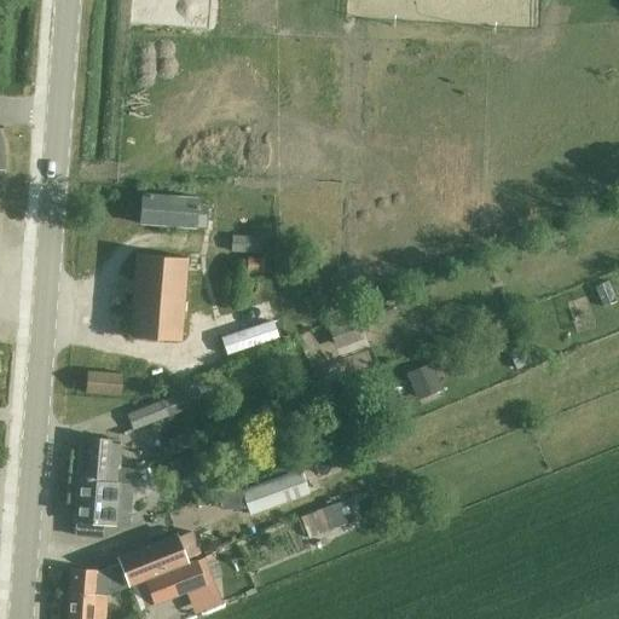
[(198,198),(139,194),(137,223),(203,227),(204,204),(197,204),(198,198)]
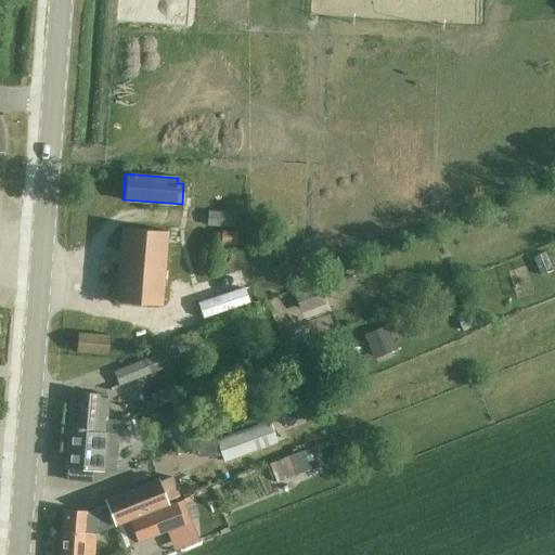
[(206,213),(205,224),(232,227),(233,215),(206,213)]
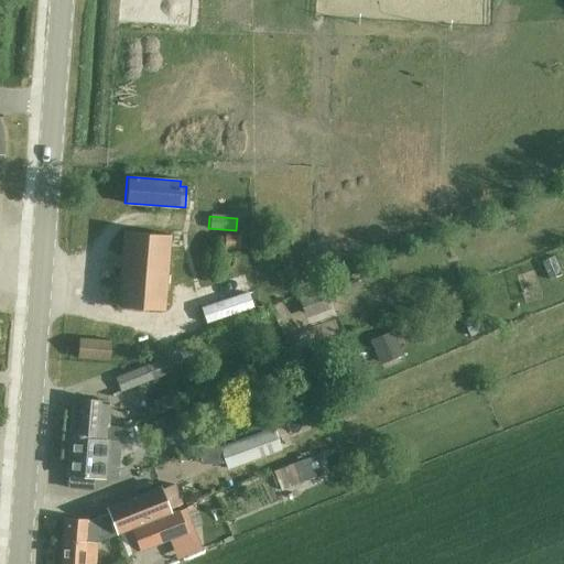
[(170,235),(123,231),(118,306),(163,310),(170,235)]
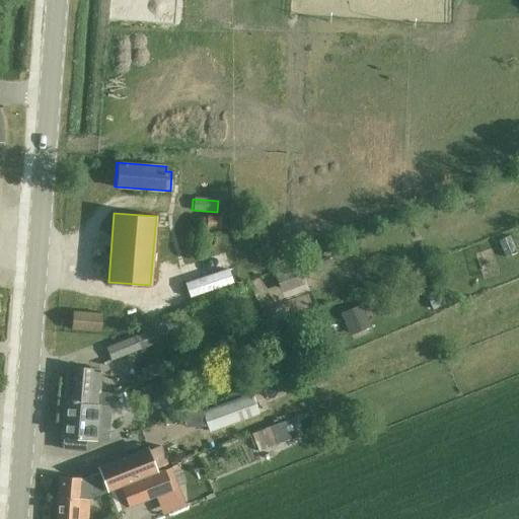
[(207,214),(206,228),(220,229),(221,215),(207,214)]
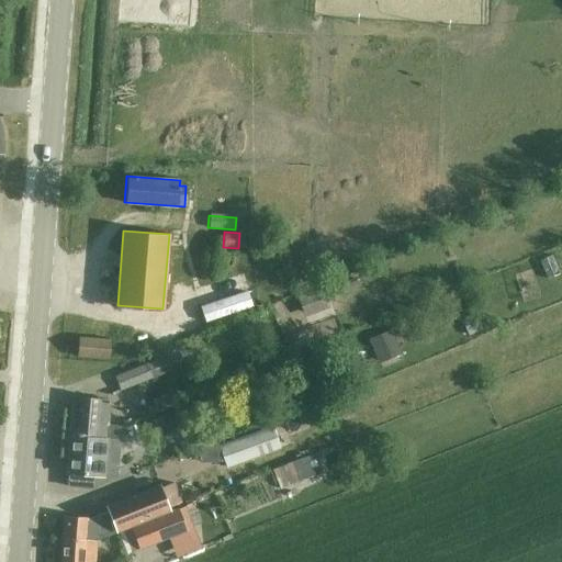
[(379,263),(370,268),(373,278),(383,273),(379,263)]
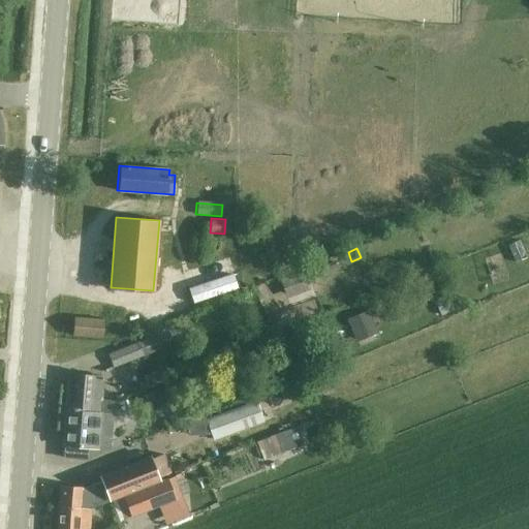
[(286,293),(306,285),(301,273),(280,281),(286,293)]
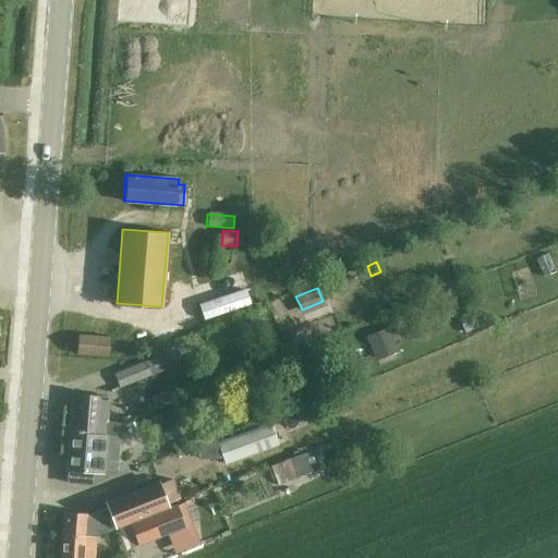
[(464,314),(458,317),(464,332),(471,329),(464,314)]
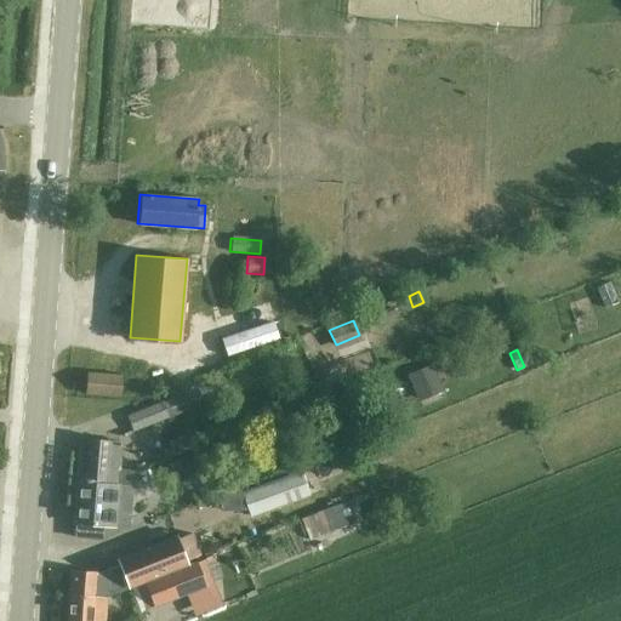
[(119,396),(123,358),(86,354),(85,371),(73,370),(72,392),(119,396)]
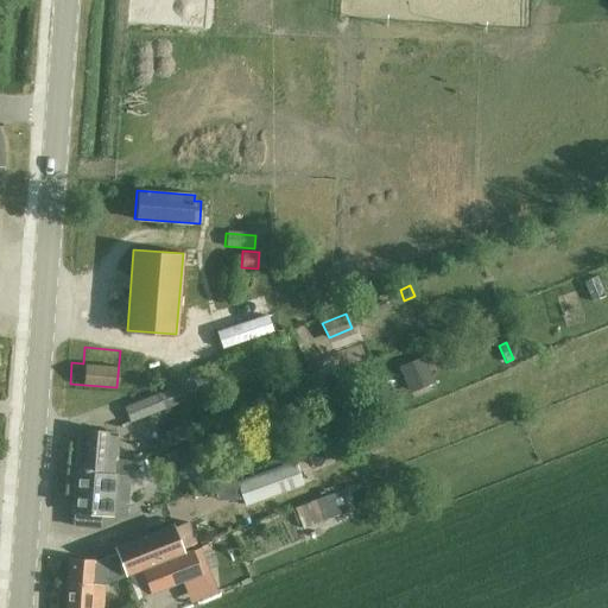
[(422,359),(401,367),(412,392),(432,384),(422,359)]
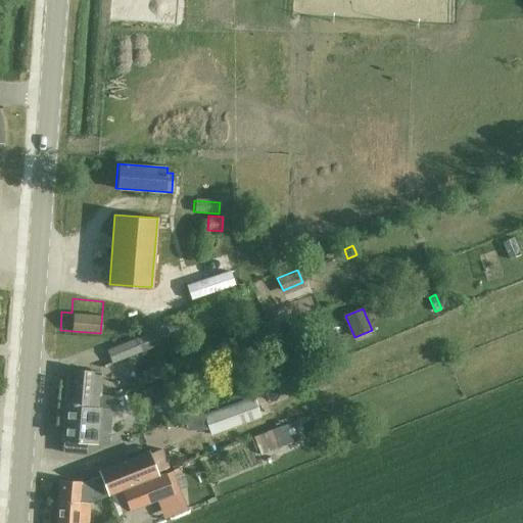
[(270,312),(263,315),(268,327),(276,324),(270,312)]
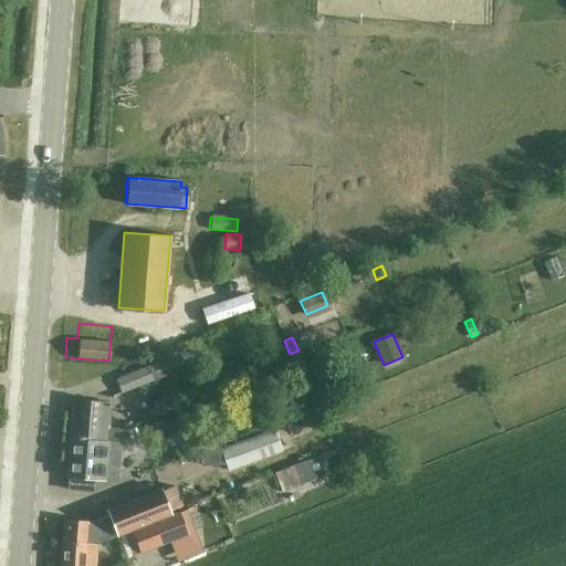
[(284,346),(272,352),(275,360),(287,356),(284,346)]
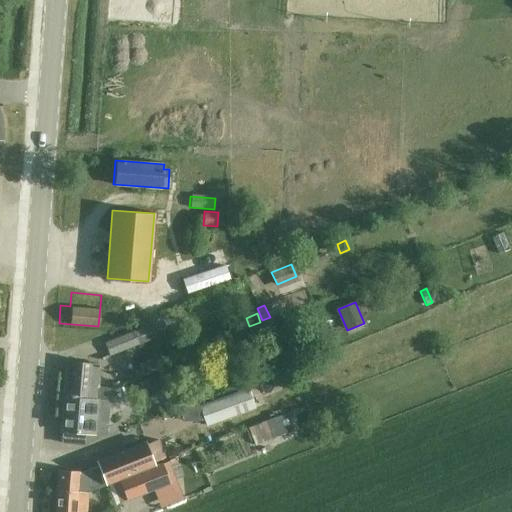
[(150,325),(104,342),(109,354),(154,336),(150,325)]
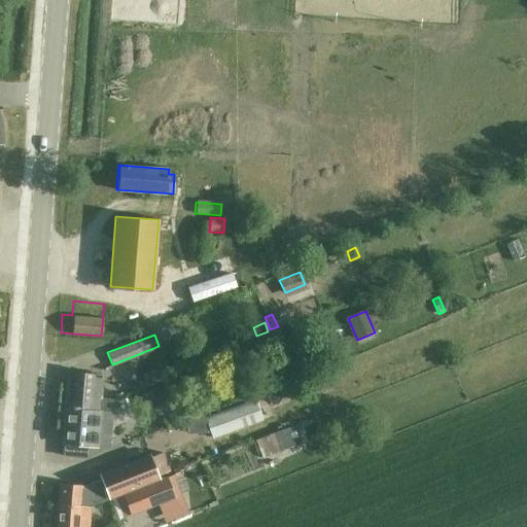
[(103,375),(69,372),(66,408),(100,411),(112,412),(113,399),(101,398),(103,375)]
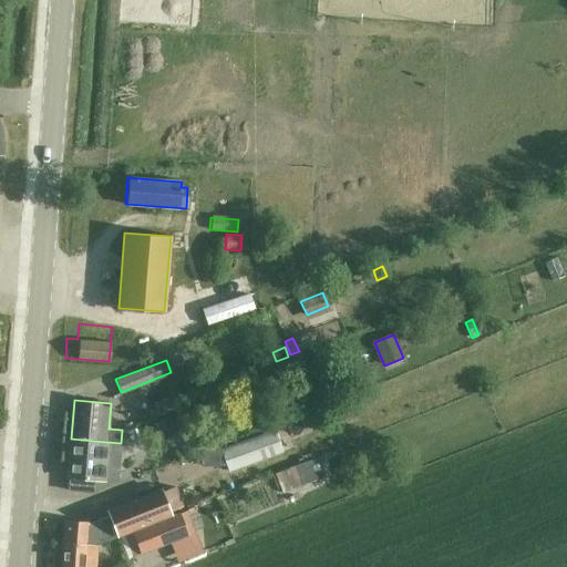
[(219,449),(227,471),(280,451),(272,429),(219,449)]
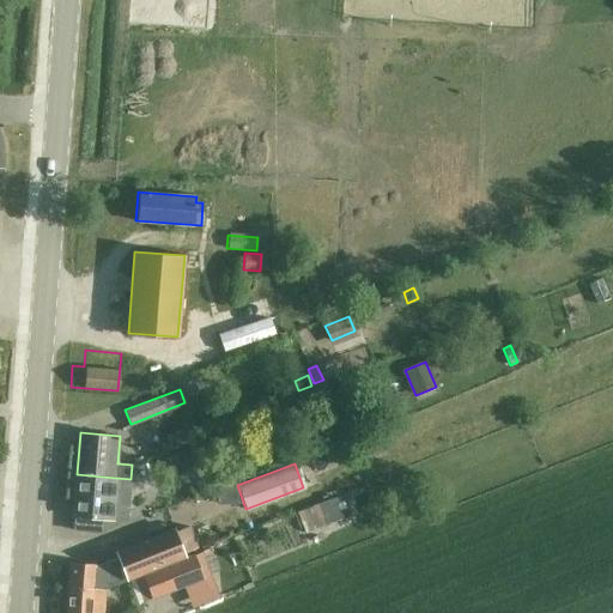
[(116,478),(77,474),(73,516),(74,516),(74,530),(101,532),(126,519),(127,508),(128,508),(131,479),(116,478)]
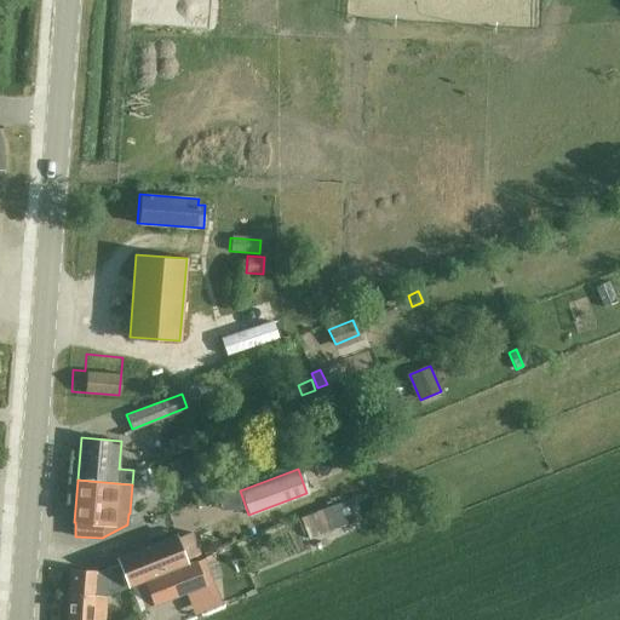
[(308,528),(328,521),(319,497),(298,505),(308,528)]
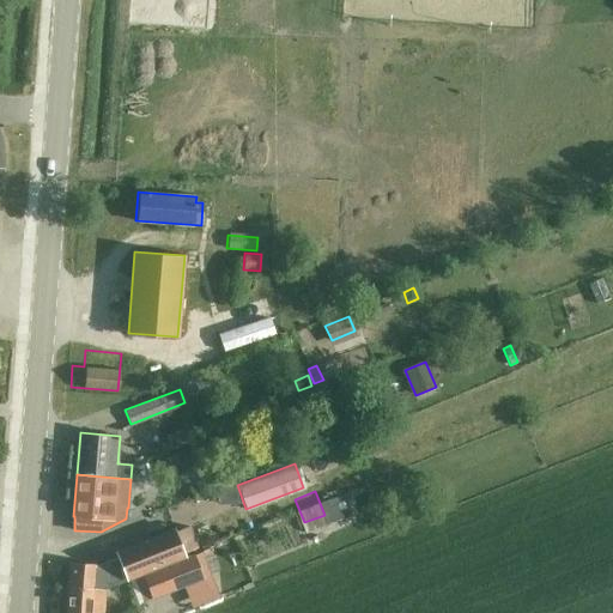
[(117,558),(96,566),(70,564),(68,587),(101,589),(105,588),(184,557),(183,553),(196,548),(188,527),(175,532),(174,528),(115,552),(117,558)]
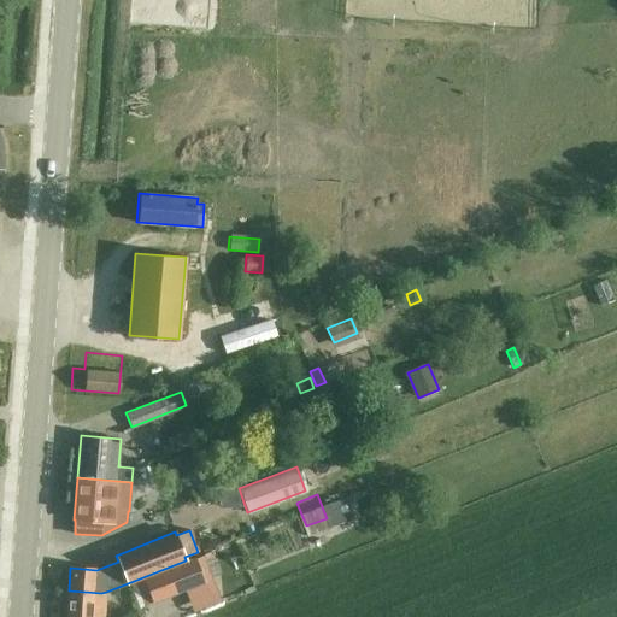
[(204,582),(194,558),(144,579),(153,603),(204,582)]
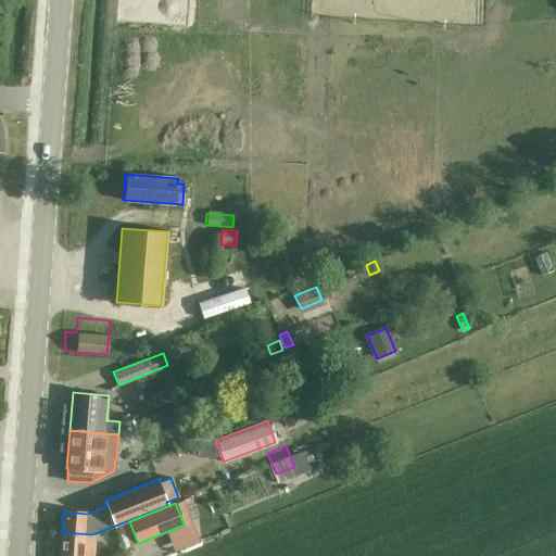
[(93,555),(96,533),(91,534),(62,532),(60,555),(93,555)]
